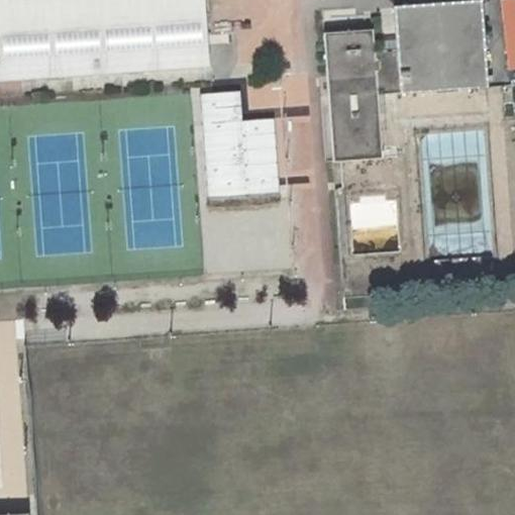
[(0,0),(0,80),(210,66),(205,0),(0,0)]
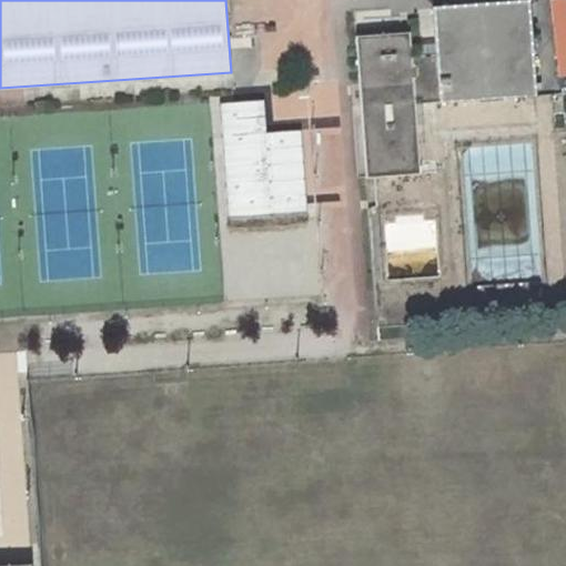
[(366,168),(422,163),(417,103),(537,94),(531,0),(515,0),(434,6),(437,53),(413,54),(411,31),(357,34),(366,168)]
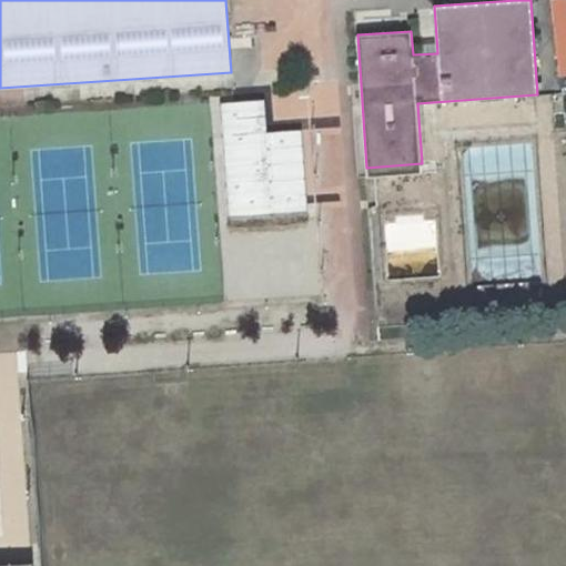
[(552,0),(562,76),(565,74),(565,0),(552,0)]
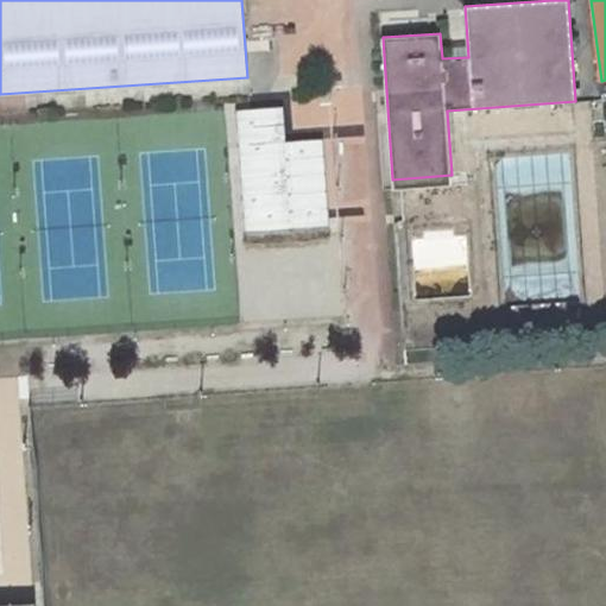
[(466,122),(467,143),(538,140),(538,120),(466,122)]
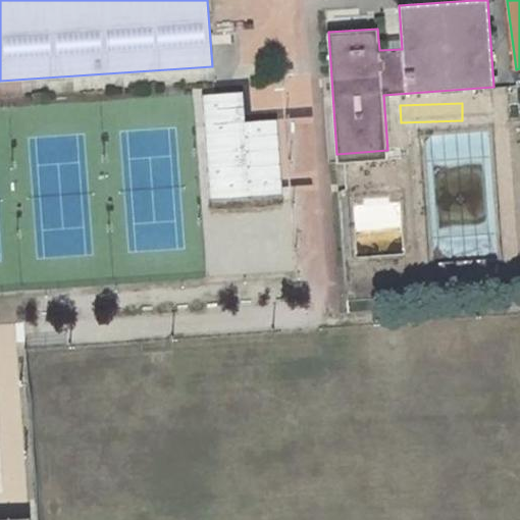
[(336,154),(338,162),(387,159),(387,150),(336,154)]
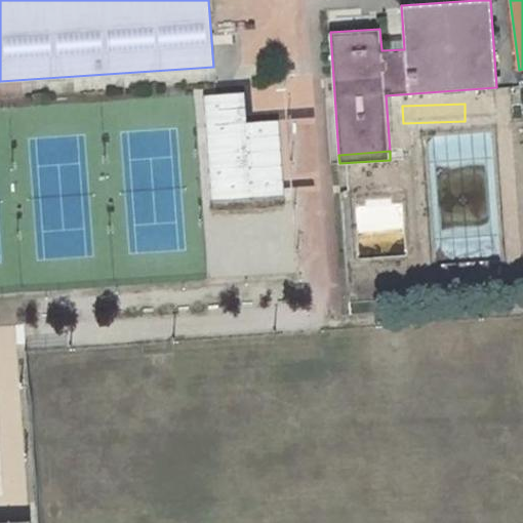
[(411,214),(413,237),(429,236),(428,212),(411,214)]
